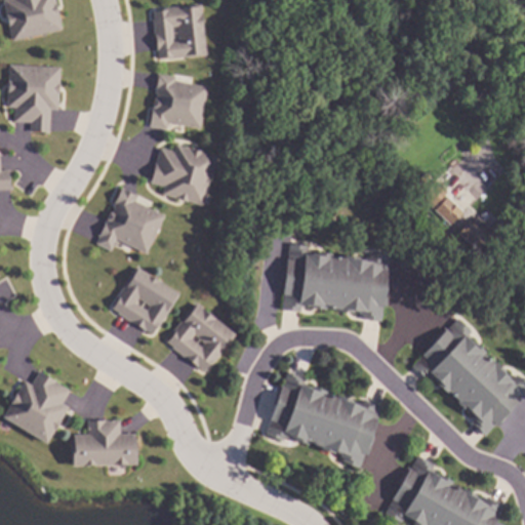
[(56,0),(63,31),(12,42),(4,1),(7,0),(56,0)]
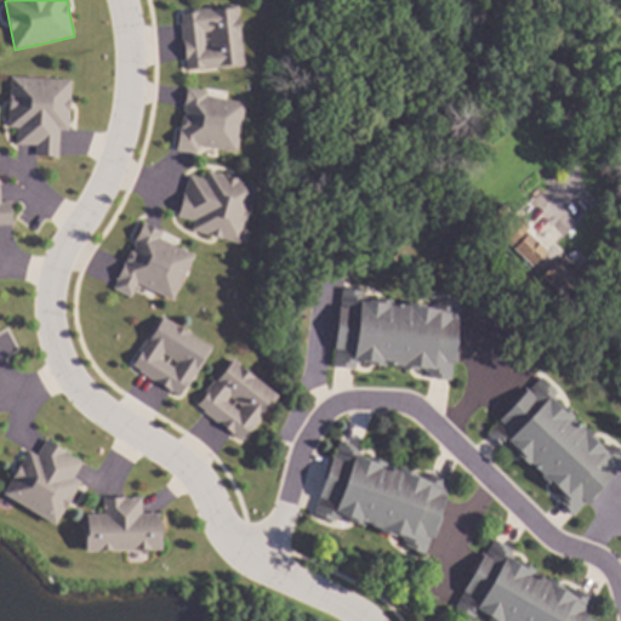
[(245,64),(189,70),(182,11),(239,5),(245,64)]
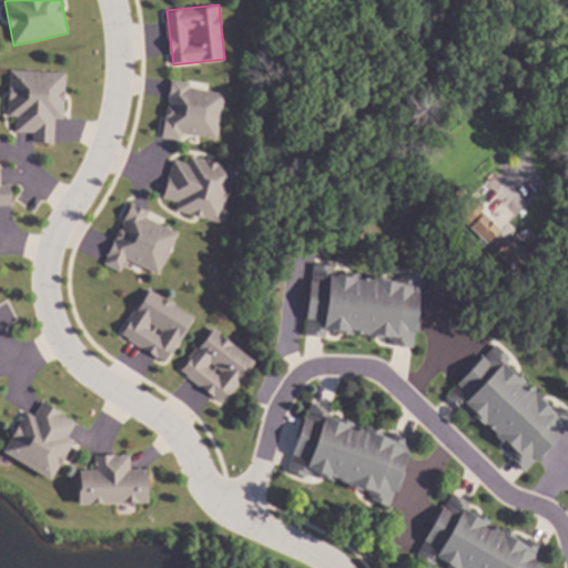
[(66,72),(63,117),(57,117),(54,143),(33,142),(34,132),(16,131),(17,114),(8,113),(10,69),(66,72)]
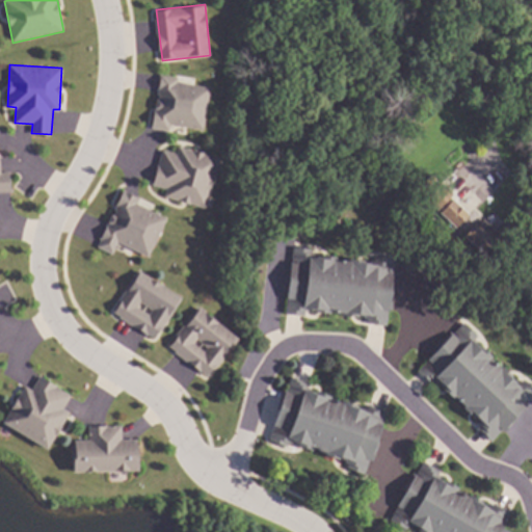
[(179,77),(178,82),(210,87),(204,130),(170,125),(169,131),(153,128),(161,75),(179,77)]
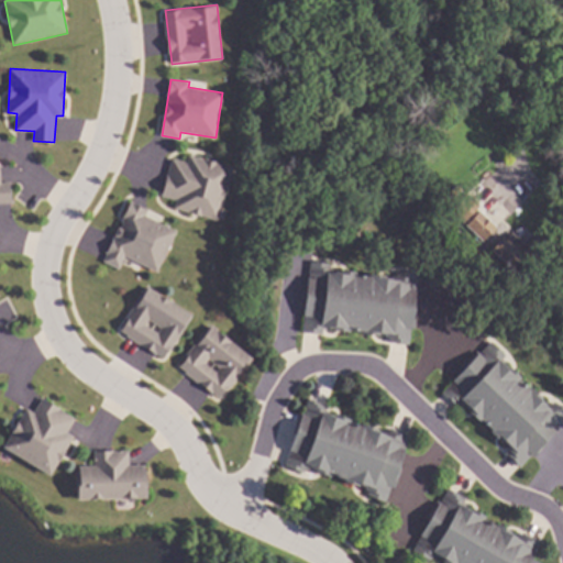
[(233,167),(219,220),(174,208),(176,200),(161,196),(172,158),(187,163),(189,155),(233,167)]
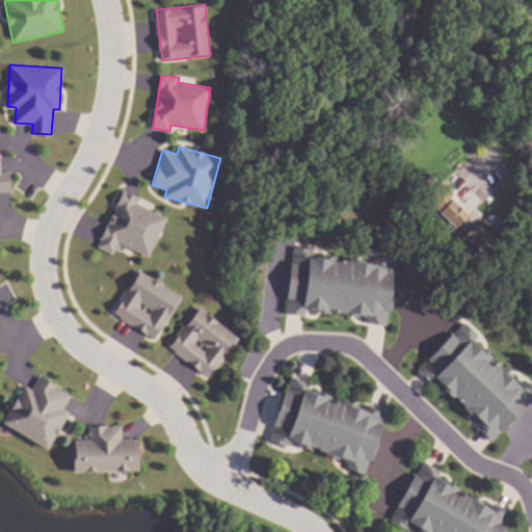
[(0,155),(1,173),(9,171),(11,191),(0,191),(0,155)]
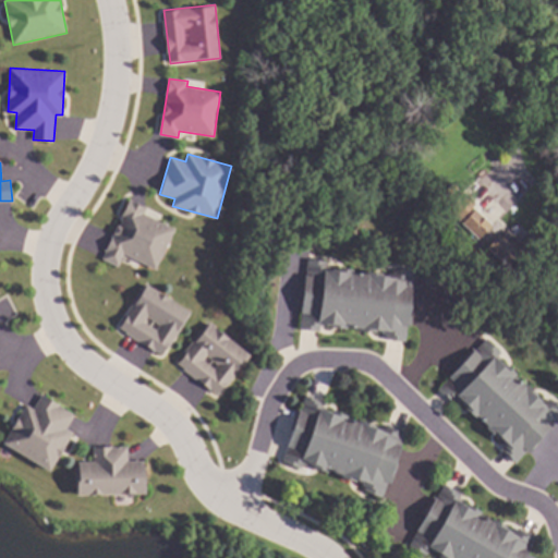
[(495,222),(480,238),(448,207),(463,192),(495,222)]
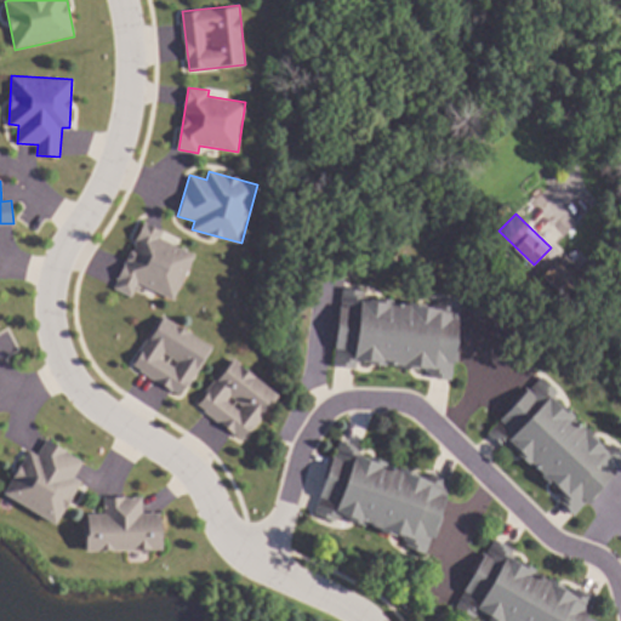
[(163,231),(159,237),(193,254),(171,298),(137,281),(130,297),(113,289),(118,279),(114,277),(123,261),(125,262),(127,257),(125,257),(129,249),(131,250),(134,245),(131,244),(142,221),(163,231)]
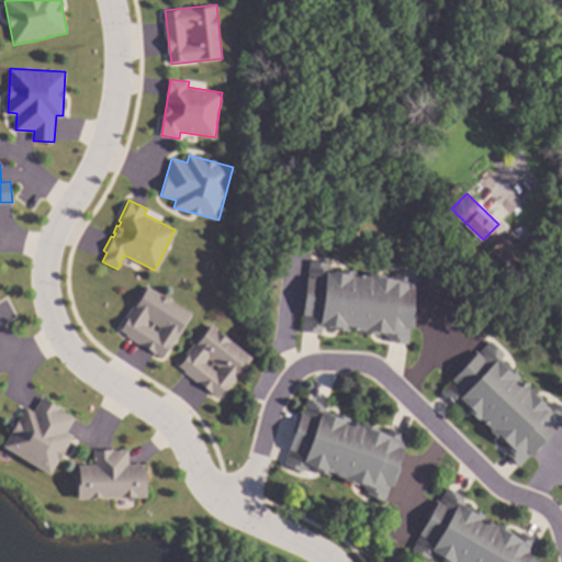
[(543,240),(524,261),(519,257),(512,266),(493,248),(505,236),(518,249),(535,232),(543,240)]
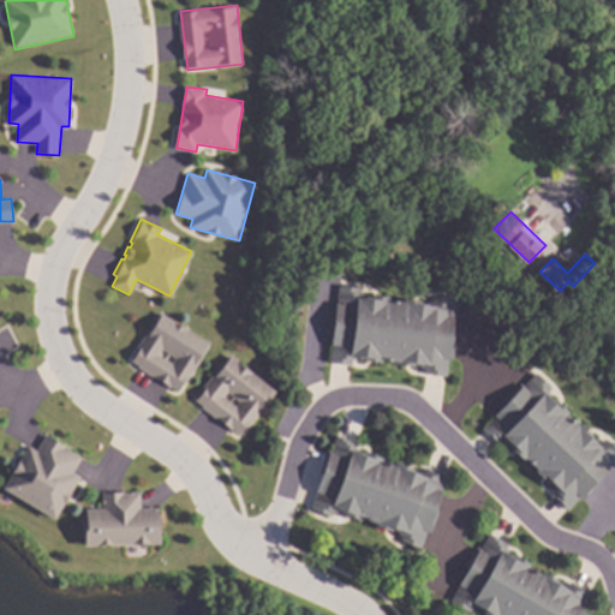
[(363,287),(363,294),(433,303),(434,297),(457,299),(448,376),(425,374),(427,366),(354,358),(353,364),(330,362),(339,285),(363,287)]
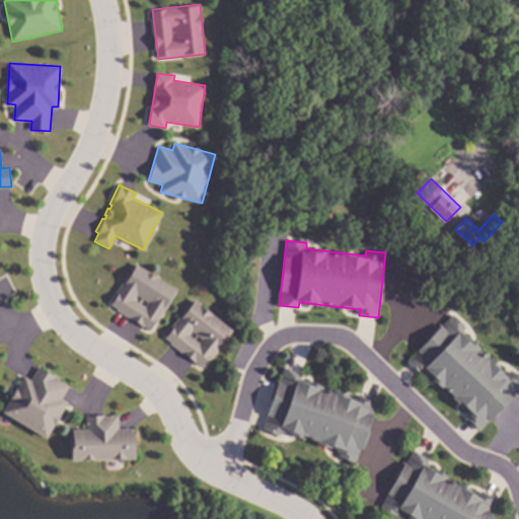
[(177,289),(150,330),(108,303),(135,262),(177,289)]
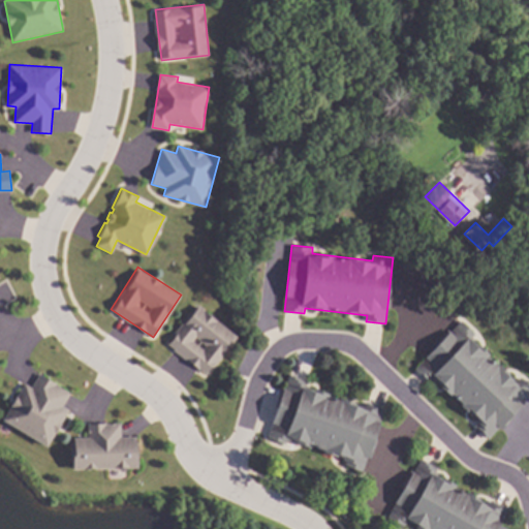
[(467,286),(463,291),(458,286),(463,281),(467,286)]
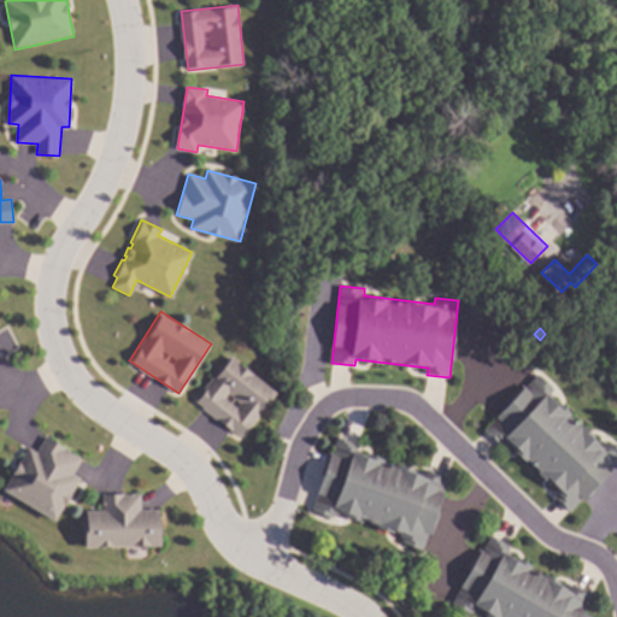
[(278,393),(244,438),(195,400),(230,356),(278,393)]
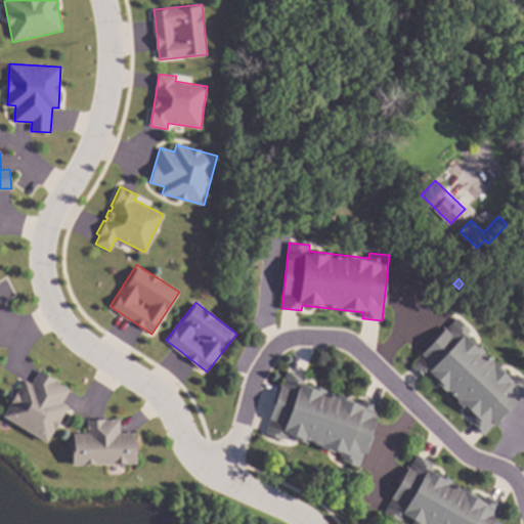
[(472,331),(468,335),(511,377),(515,373),(523,382),(523,392),(484,435),(470,422),(475,417),(430,375),(426,379),(411,364),(456,316),(472,331)]
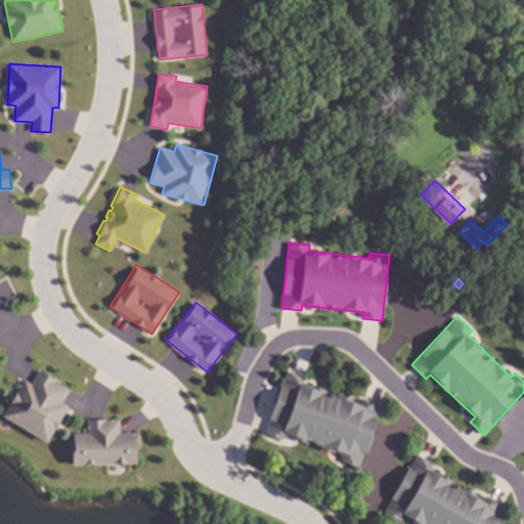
[(307,377),(304,382),(361,402),(362,398),(382,404),(360,467),(342,460),(344,454),(286,433),(284,439),(265,432),(287,369),(307,377)]
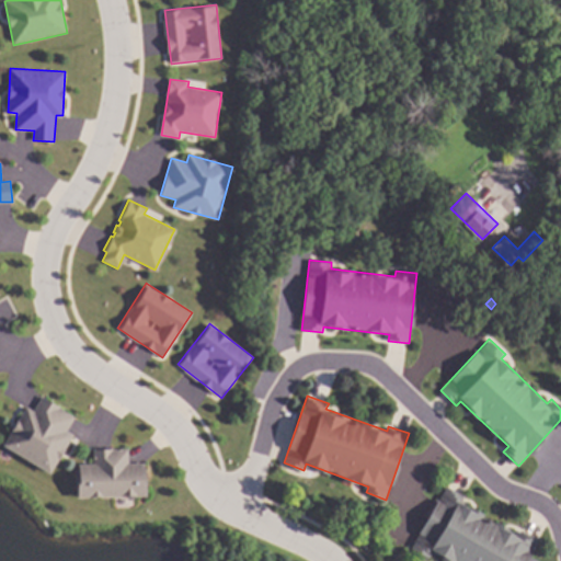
[(76,416),(67,431),(73,435),(52,473),(4,445),(27,407),(34,411),(42,397),(76,416)]
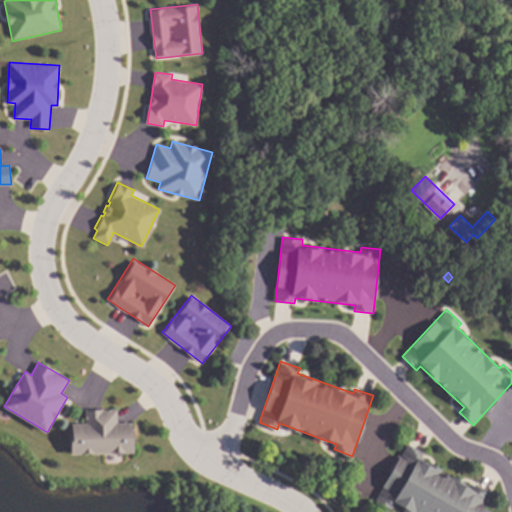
[(118,423),(133,422),(134,453),(71,455),(70,423),(86,423),(86,410),(118,409),(118,423)]
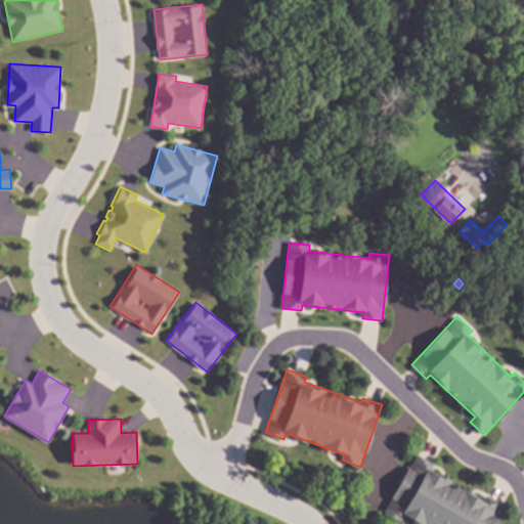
[(435,464),(432,469),(484,499),(486,495),(505,506),(493,523),(418,523),(404,516),(401,521),(384,511),(418,453),(435,464)]
